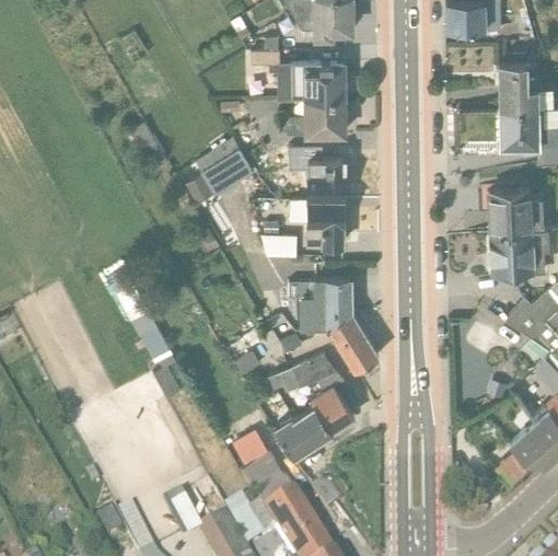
[(352,0),(283,0),(303,31),(301,32),(302,38),(313,38),(313,41),(334,41),(334,36),(352,35),(352,0)]
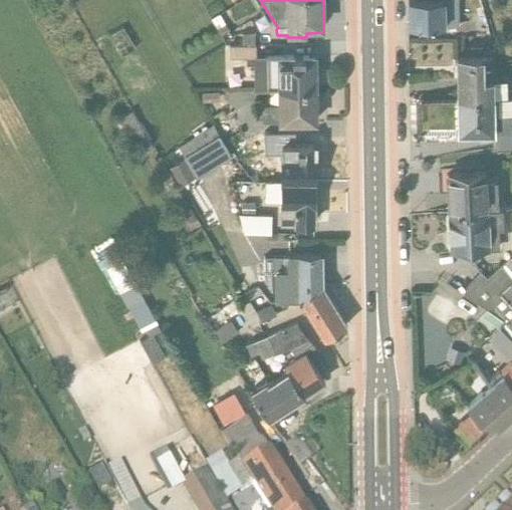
[(415,0),(416,2),(410,2),(410,28),(458,28),(458,0),(445,0),(415,0)]
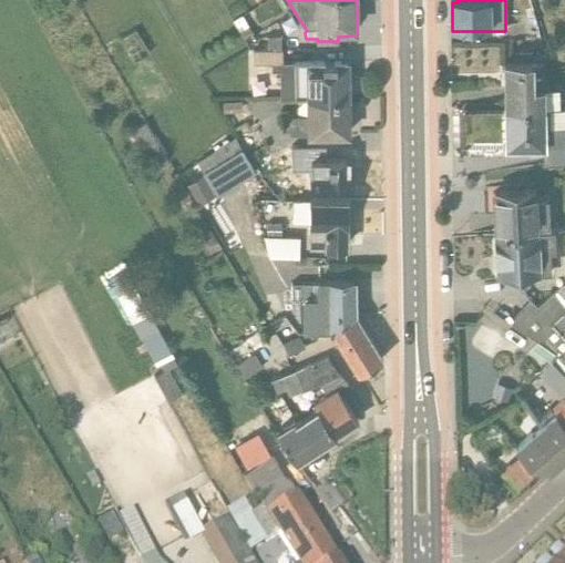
[(281,39),(268,39),(268,52),(281,52),(281,39)]
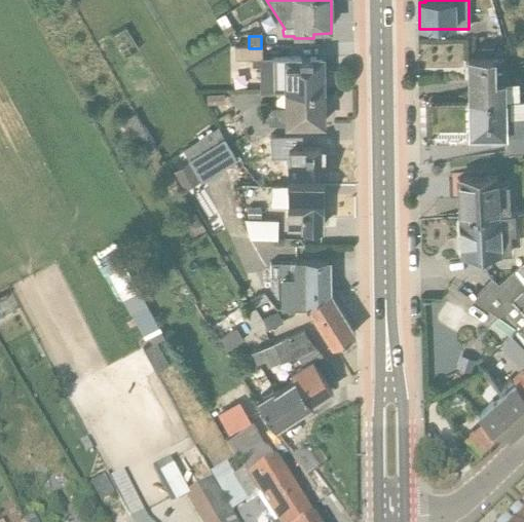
[(261,48),(236,49),(236,62),(252,62),(253,69),(260,69),(261,94),(325,94),(325,59),(285,59),(284,61),(263,61),(261,48)]
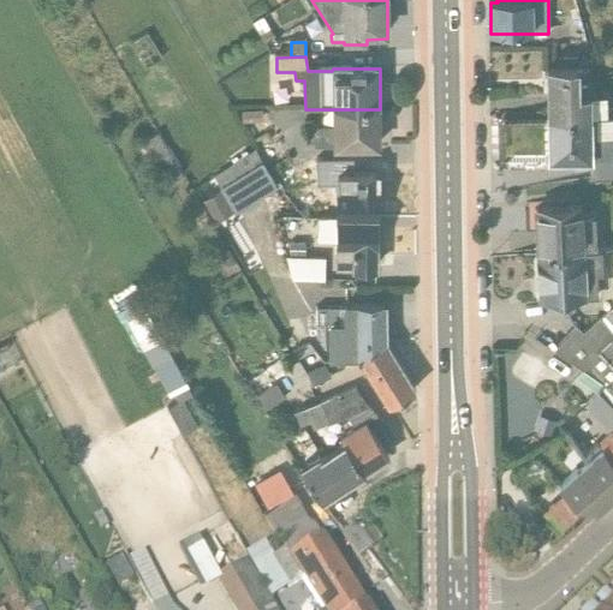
[(547,120),(607,119),(607,100),(591,99),(591,72),(579,72),(578,71),(547,71),(547,120)]
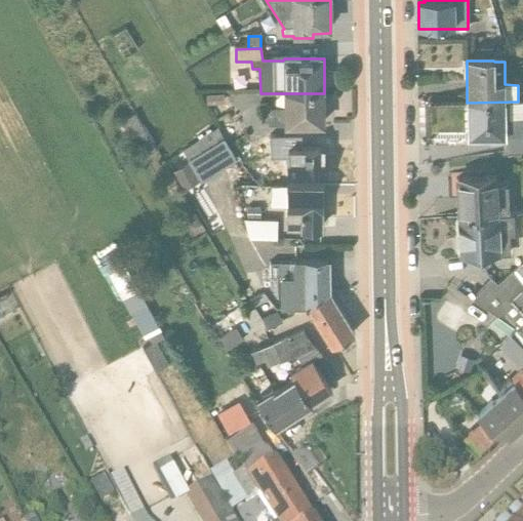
[(265,110),(265,123),(268,123),(269,126),(284,126),(285,129),(325,128),(324,93),(284,94),(284,110),(265,110)]
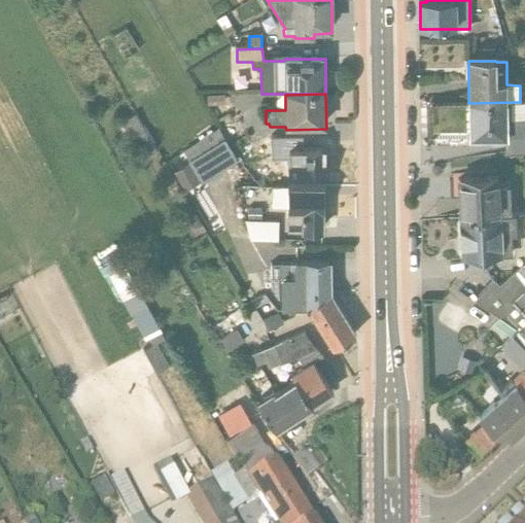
[(208,100),(209,109),(226,108),(225,99),(208,100)]
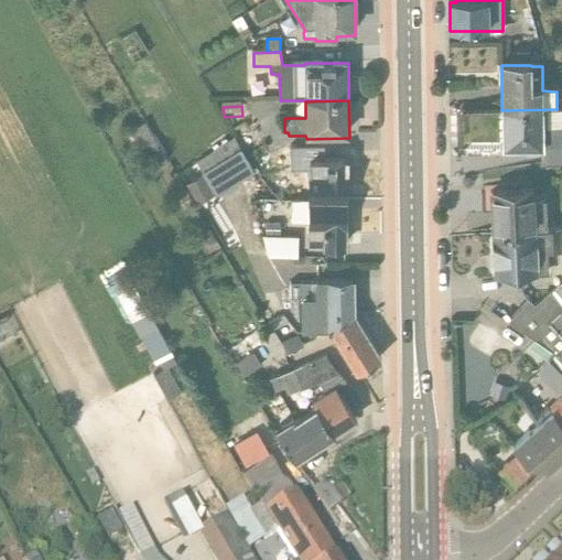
[(561,110),(501,110),(503,149),(504,149),(505,154),(541,153),(541,170),(561,167),(561,110)]
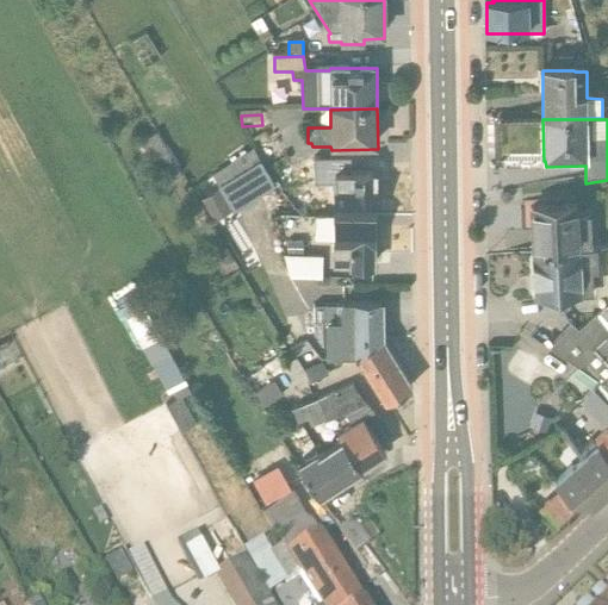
[(161,135),(146,143),(169,182),(185,173),(161,135)]
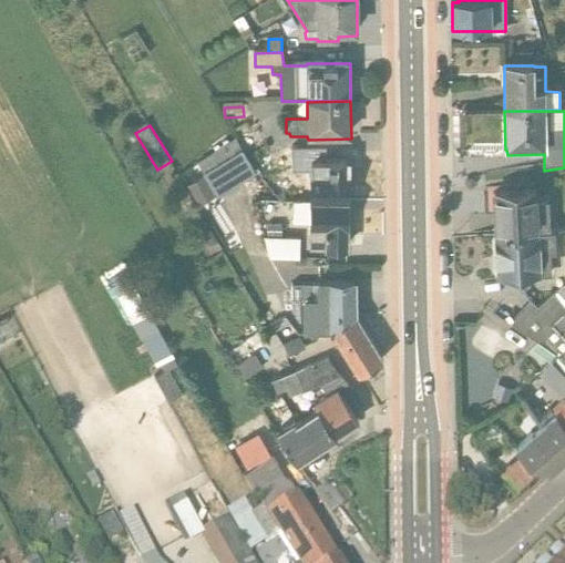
[(256,174),(237,142),(198,166),(206,182),(217,200),(256,174)]
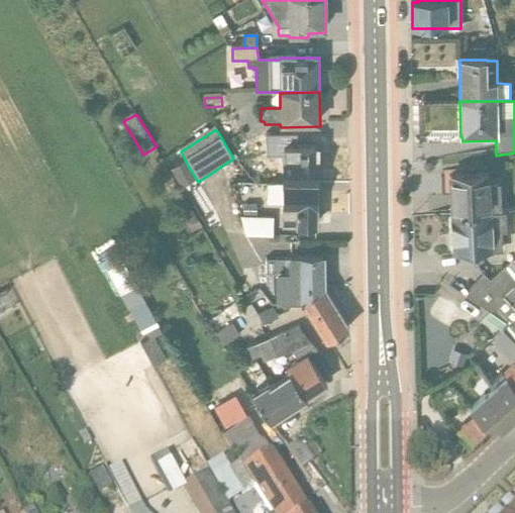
[(283,185),(318,185),(319,147),(297,147),(297,137),(271,136),(271,135),(252,143),(253,147),(233,159),(255,185),(266,184),(250,166),(274,156),(274,160),(282,160),(283,185)]
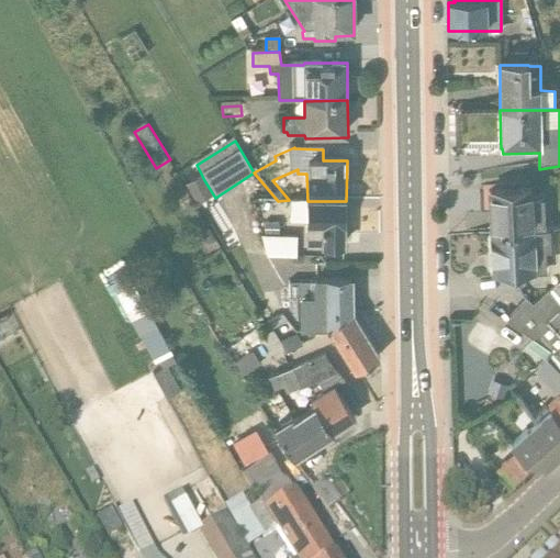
[(490,235),(546,232),(545,202),(534,202),(534,201),(533,190),(488,193),(490,235)]
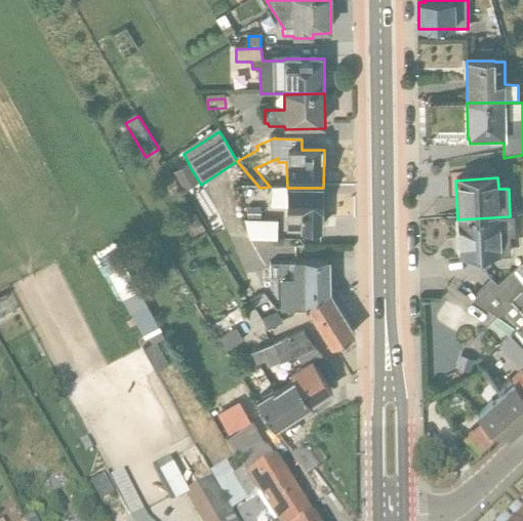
[(287,231),(323,232),(323,188),(273,188),(272,208),(286,208),(286,219),(287,219),(287,231)]
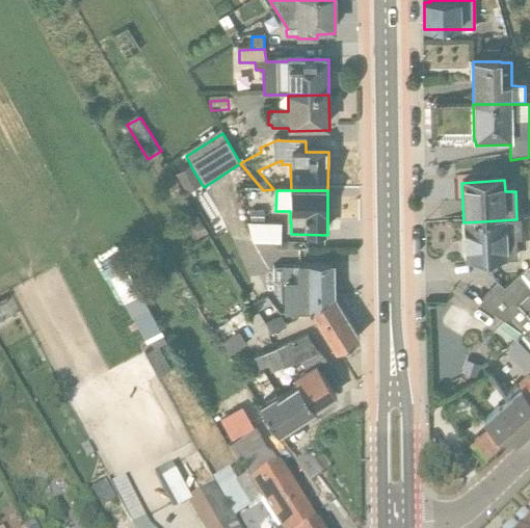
[(464,222),(466,262),(517,260),(515,240),(522,239),(521,219),(464,222)]
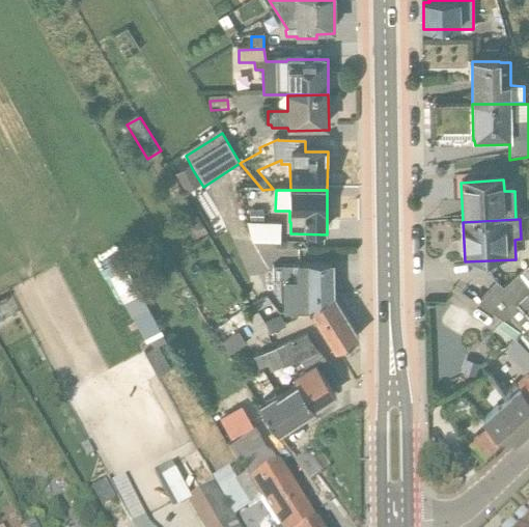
[(281,226),(249,224),(253,243),(280,244),(281,226)]
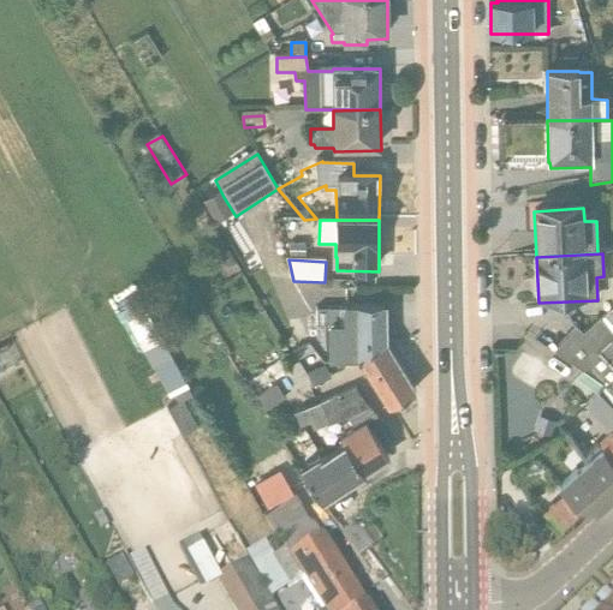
[(329,311),(329,362),(357,360),(386,344),(385,306),(345,306),(344,311),(329,311)]
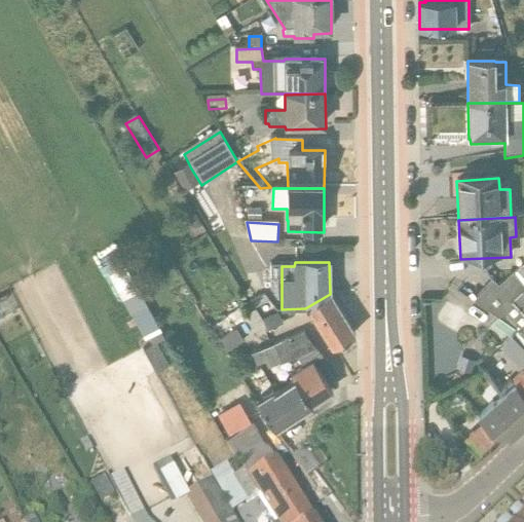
[(523,269),(512,281),(499,291),(494,286),(476,302),(474,306),(487,314),(488,315),(520,335),(523,338),(523,269)]
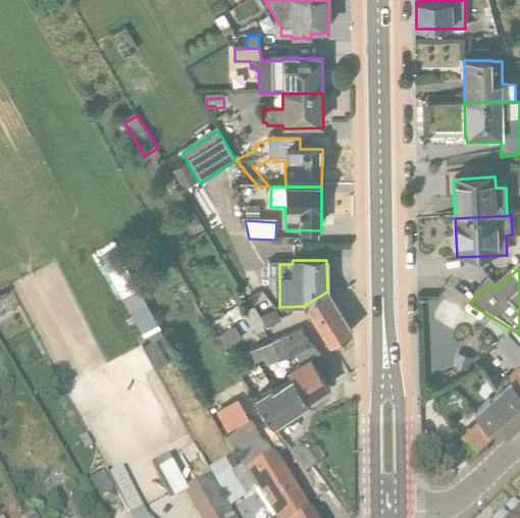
[(327,292),(303,306),(329,348),(353,333),(327,292)]
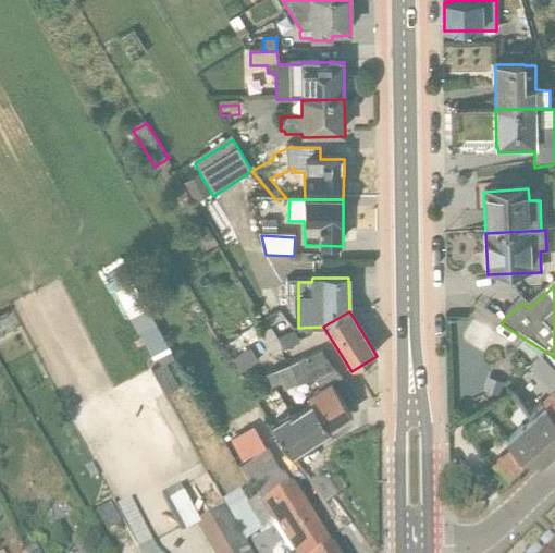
[(116,338),(148,407),(183,391),(171,365),(152,372),(133,330),(116,338)]
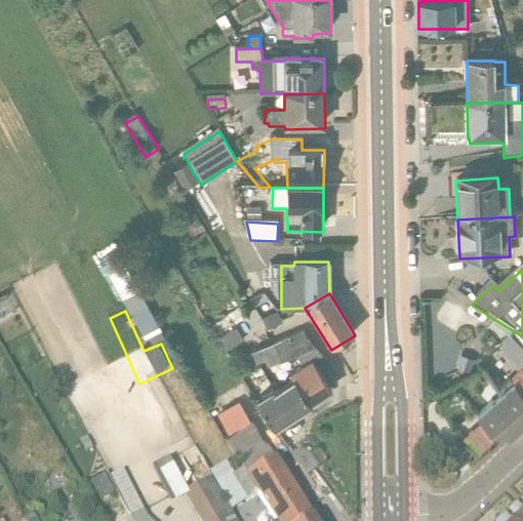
[(242,333),(224,341),(228,350),(245,343),(242,333)]
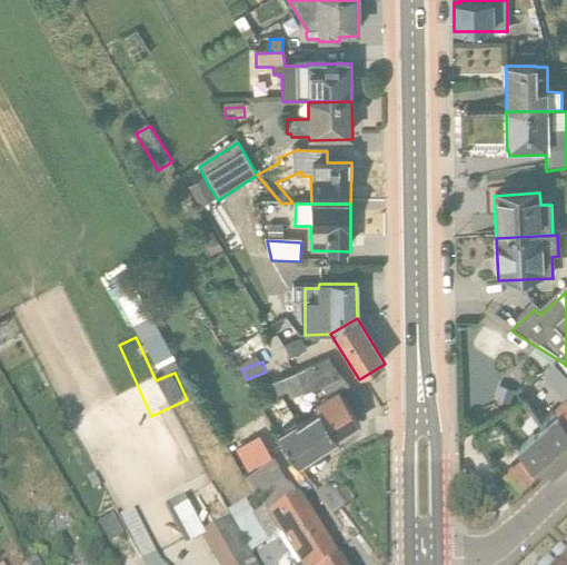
[(315,409),(337,444),(360,428),(339,395),(350,388),(329,362),(297,376),(305,395),(312,392),(317,398),(325,394),(329,400),(315,409)]
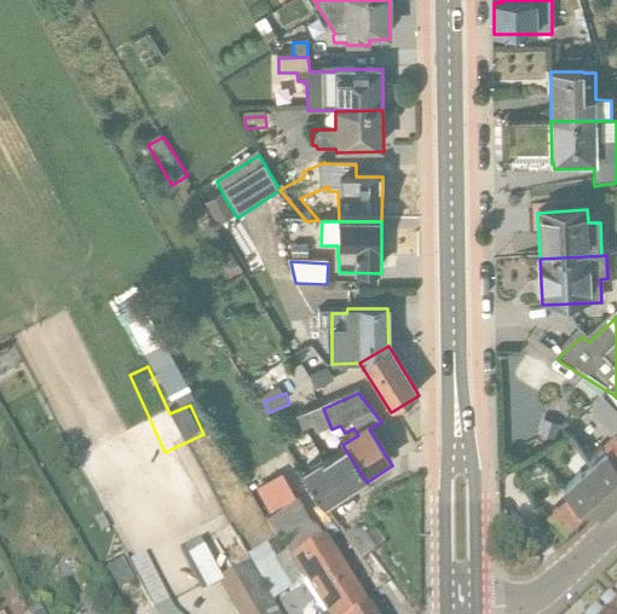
[(616,398),(612,394),(590,415),(615,440),(604,451),(616,465),(616,398)]
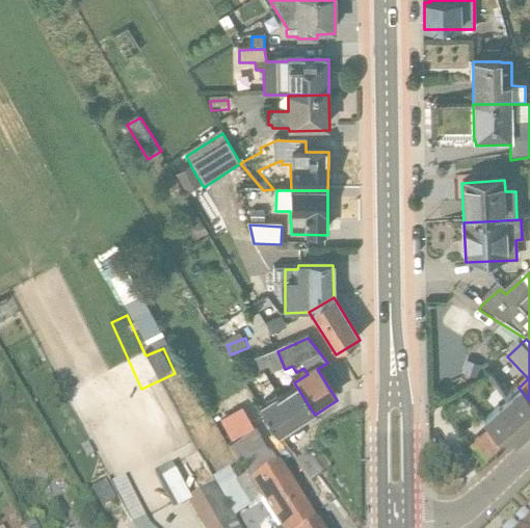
[(277,351),(256,361),(260,371),(269,368),(271,373),(284,368),(277,351)]
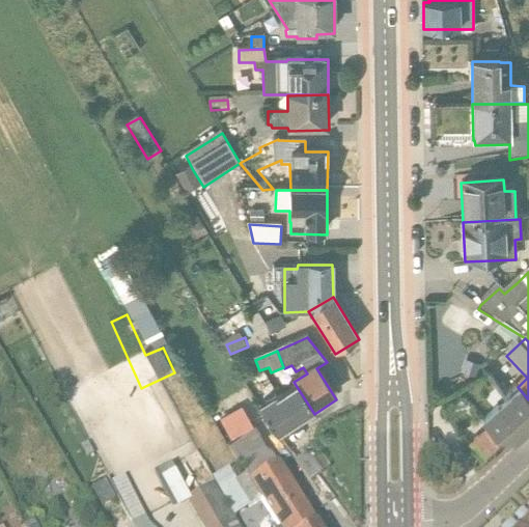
[(260,408),(279,437),(314,414),(296,387),(277,399),(276,397),(260,408)]
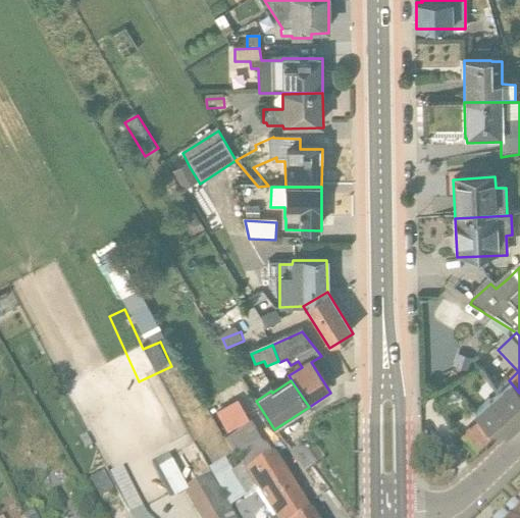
[(460,443),(478,463),(519,425),(519,393),(509,380),(498,392),(500,394),(476,416),(481,422),(460,443)]
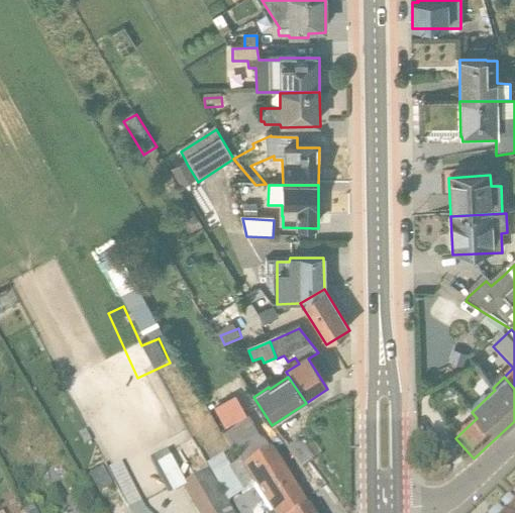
[(272,458),(237,399),(213,412),(224,432),(220,435),(269,512),(312,512),(307,504),(303,506),(273,457),(272,458)]
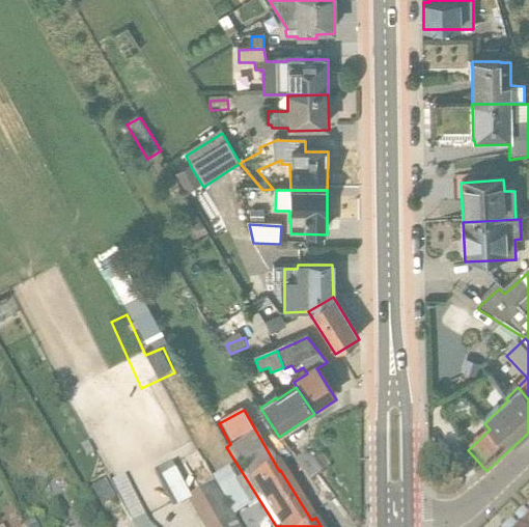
[(192,501),(172,468),(158,476),(179,514),(190,509),(199,526),(239,526),(215,482),(198,492),(200,496),(192,501)]
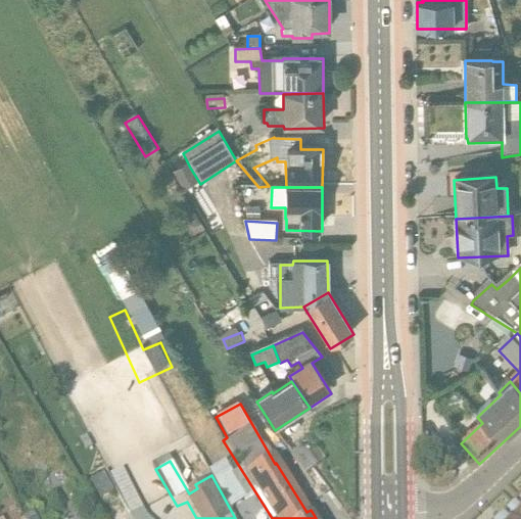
[(271,518),(243,474),(234,479),(226,467),(211,475),(232,513),(246,506),(253,518),(271,518)]
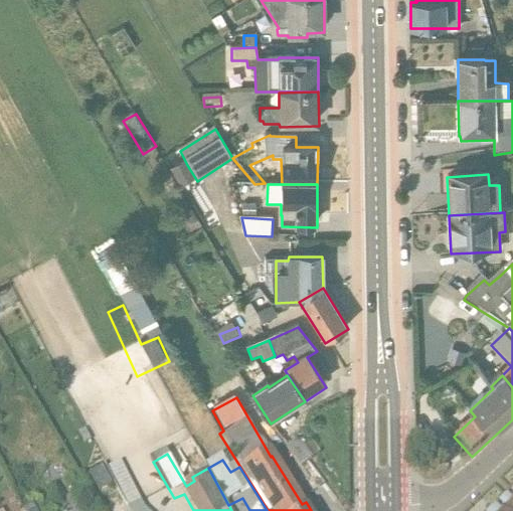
[(144,510),(121,466),(108,473),(127,510),(144,510)]
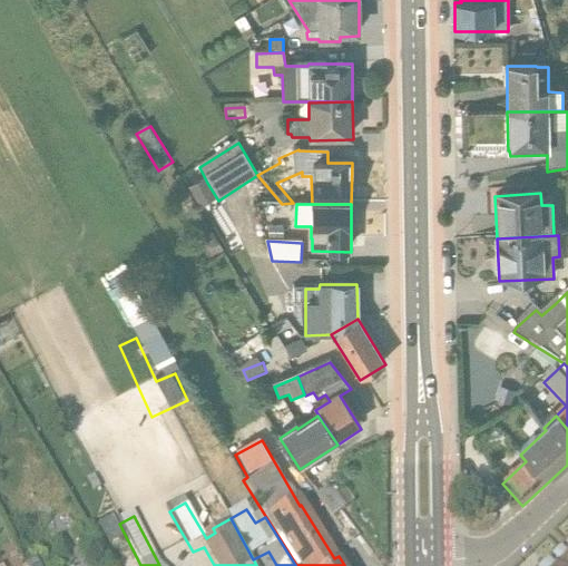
[(100,532),(111,550),(125,542),(114,524),(100,532)]
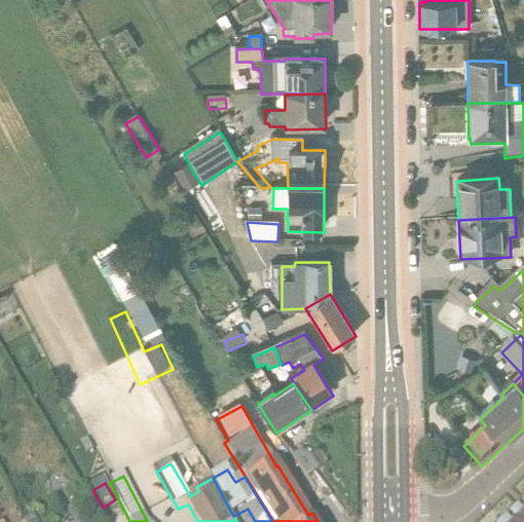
[(38,521),(38,520),(36,521),(22,521),(13,504),(5,508),(16,521),(38,521)]
